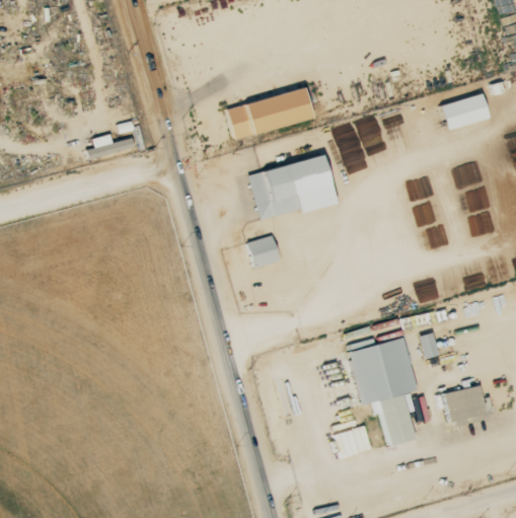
[(227,108),(235,139),(314,119),(306,88),(227,108)]
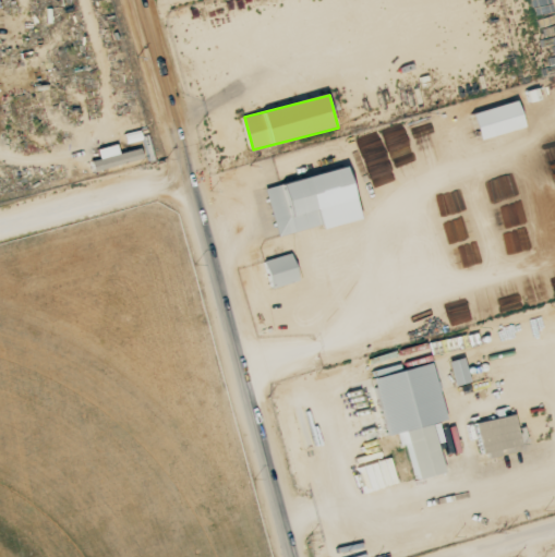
[(527,128),(520,101),(475,112),(482,138),(527,128)]
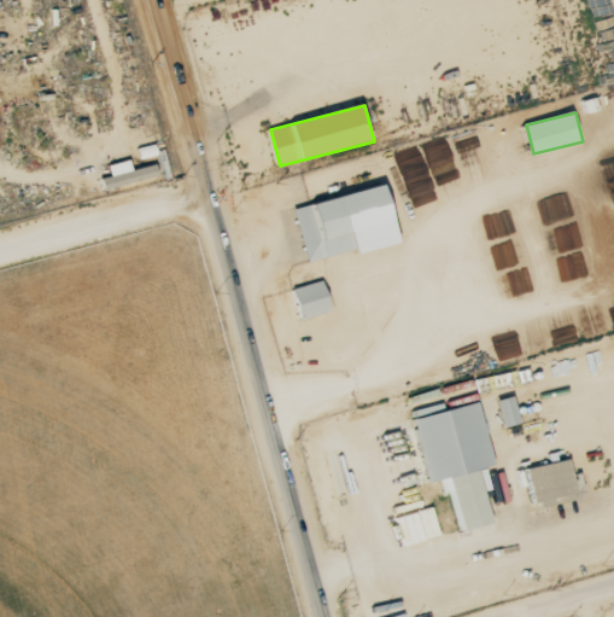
[(104,179),(107,190),(151,178),(148,167),(135,170),(132,159),(110,166),(113,176),(104,179)]
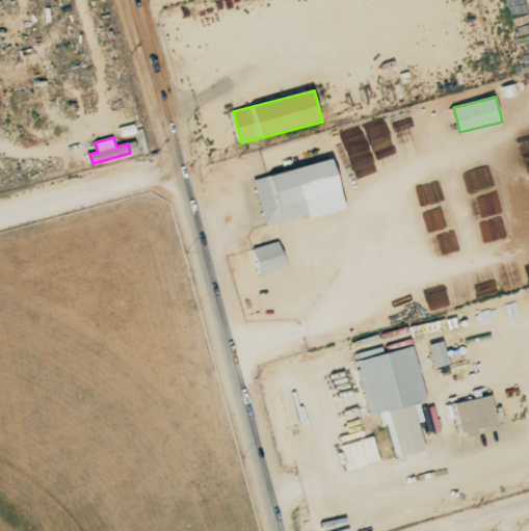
[(346,209),(335,159),(256,178),(267,224),(310,214),(311,217),(346,209)]
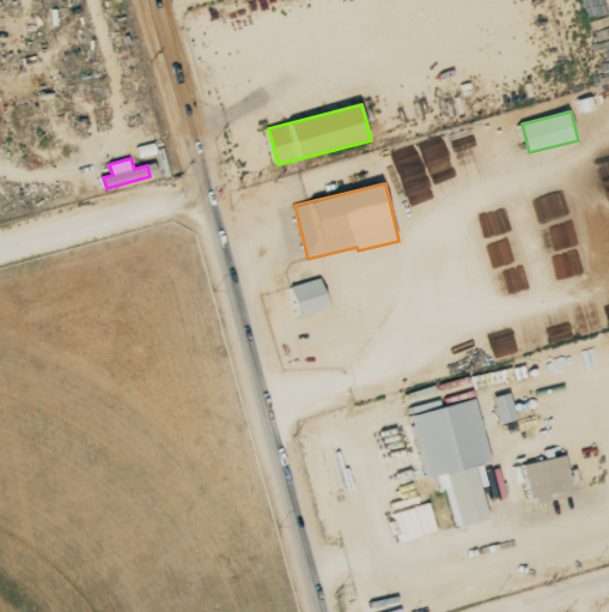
[(300,316),(330,310),(324,279),(294,285),(300,316)]
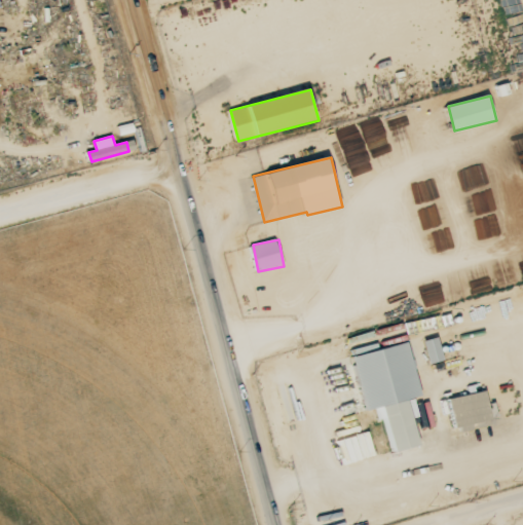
[(445,361),(439,337),(424,341),(431,365),(445,361)]
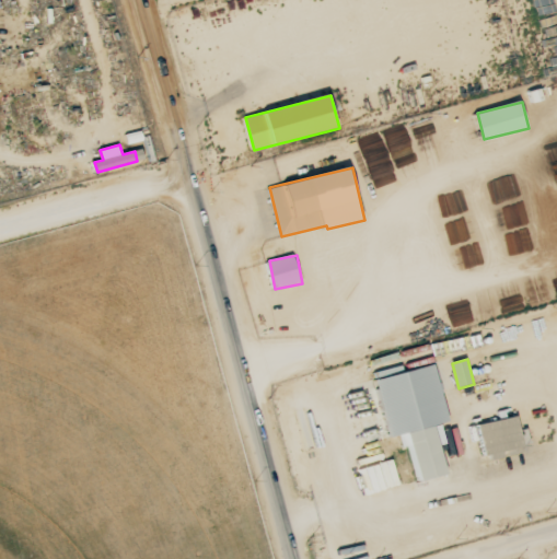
[(422,480),(450,474),(443,446),(449,444),(443,423),(450,422),(437,364),(404,372),(402,367),(376,373),(392,438),(402,434),(404,446),(414,444),(422,480)]
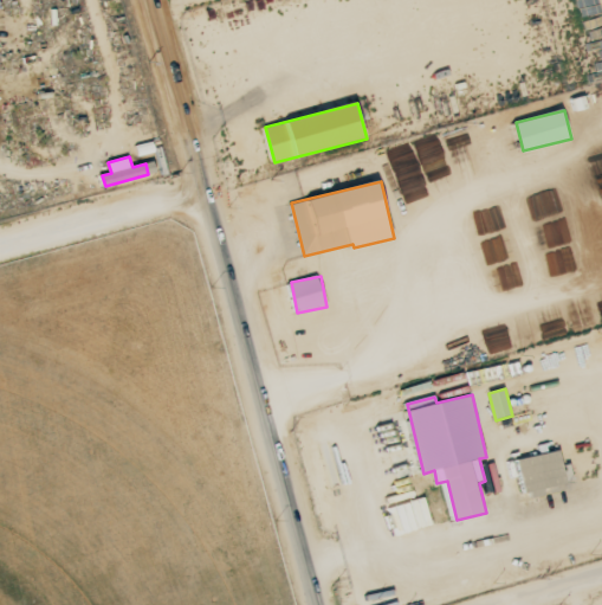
[(519,459),(528,497),(547,493),(547,488),(574,482),(570,465),(564,467),(561,451),(519,459)]
